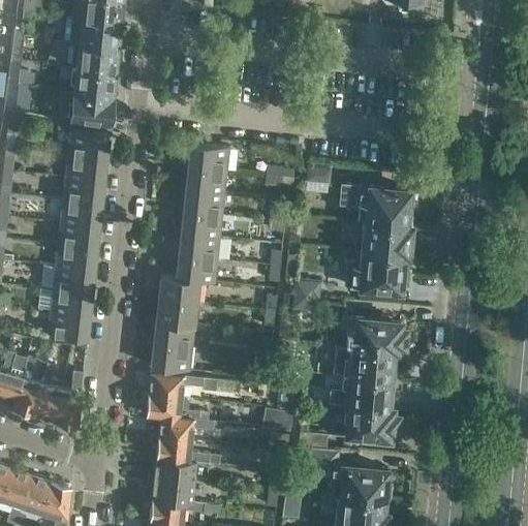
[(0,0),(0,145),(18,0),(0,0)]
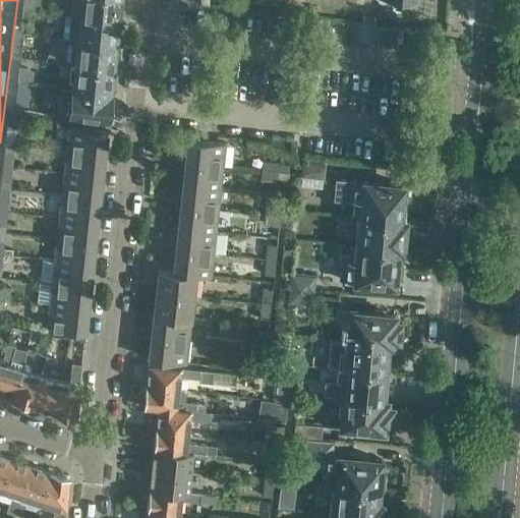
[(41,0),(22,0),(22,10),(35,12),(40,12),(41,0)]
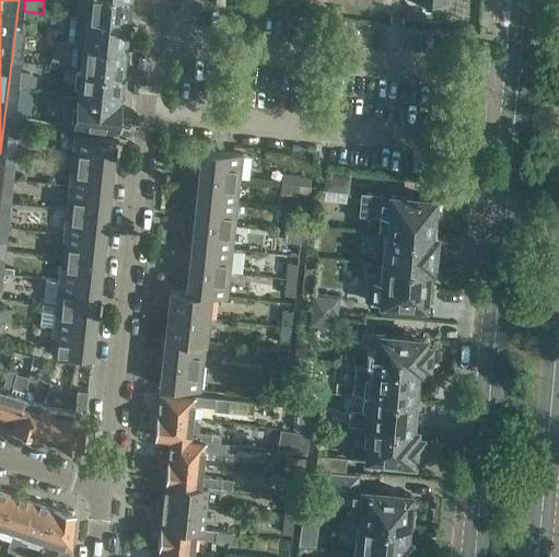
[(77,0),(76,16),(123,22),(124,13),(128,10),(128,0),(77,0)]
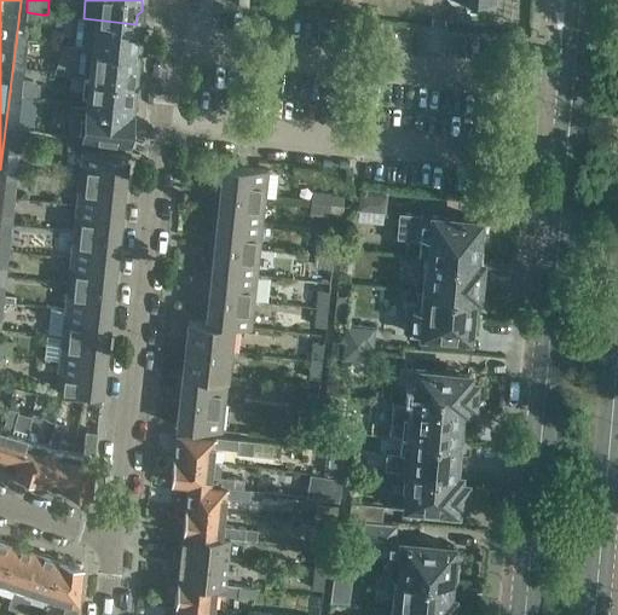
[(41,15),(27,12),(27,15),(24,27),(36,28),(40,24),(41,15)]
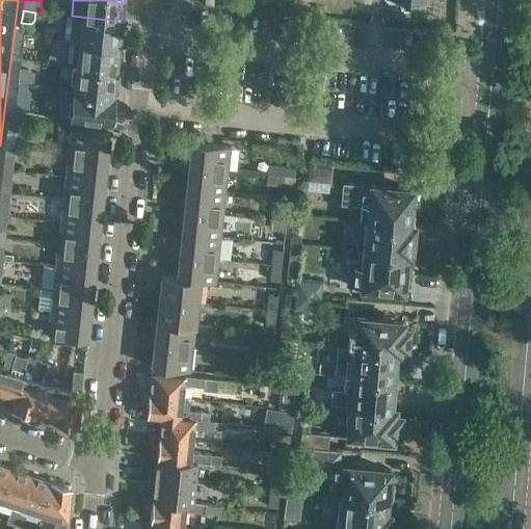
[(67,16),(63,41),(114,46),(118,43),(118,35),(115,31),(116,21),(72,16),(67,16)]
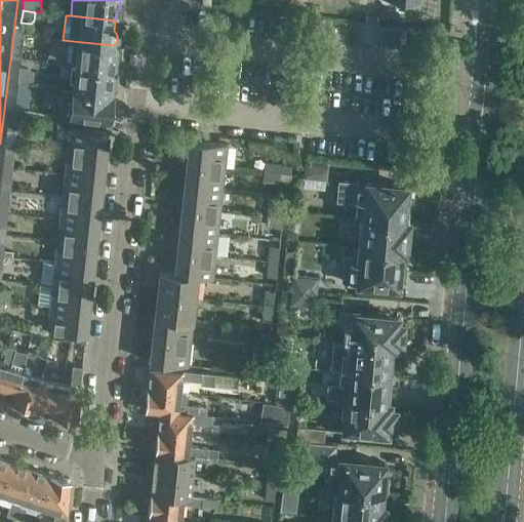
[(46,64),(76,67),(113,70),(115,61),(112,55),(113,45),(63,40),(54,39),(46,64)]
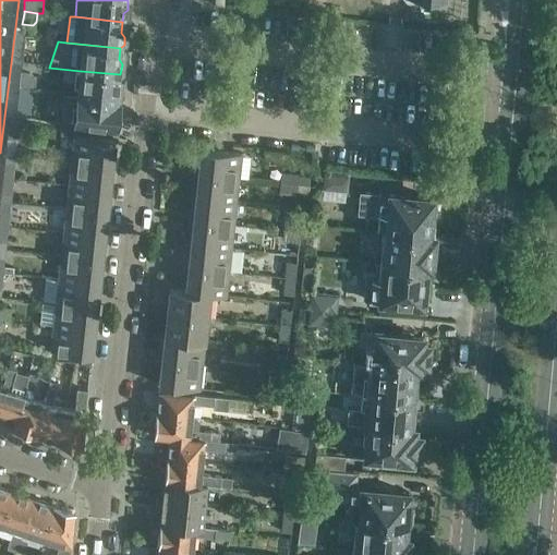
[(81,71),(79,97),(114,100),(116,91),(119,87),(120,74),(81,71)]
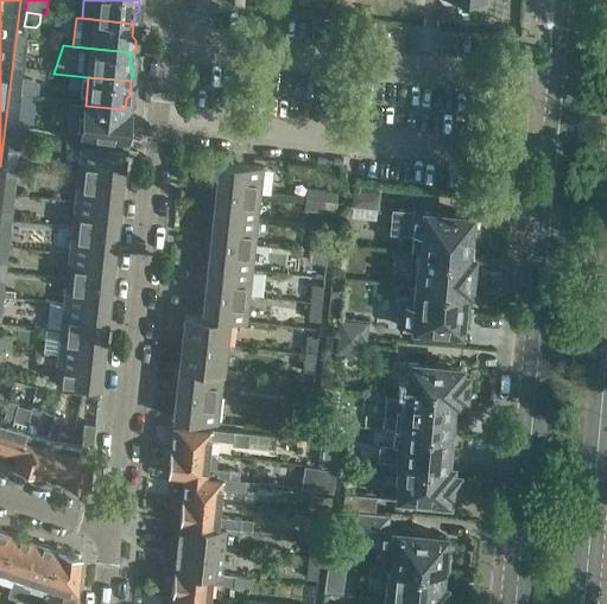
[(35,81),(24,80),(23,97),(38,100),(39,88),(35,81)]
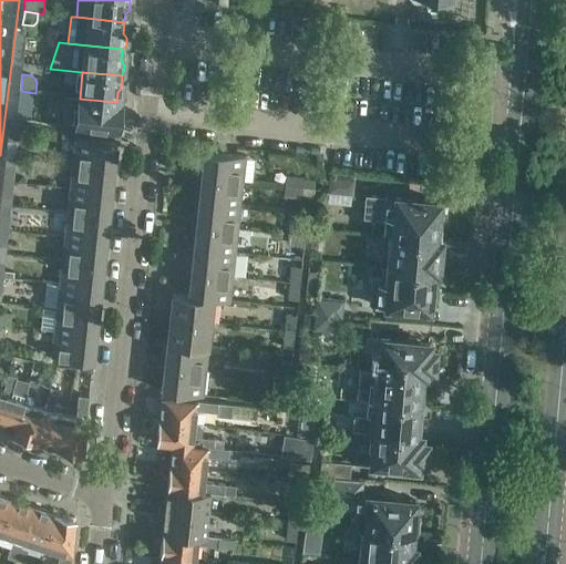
[(80,99),(65,96),(62,125),(117,131),(121,102),(116,102),(80,99)]
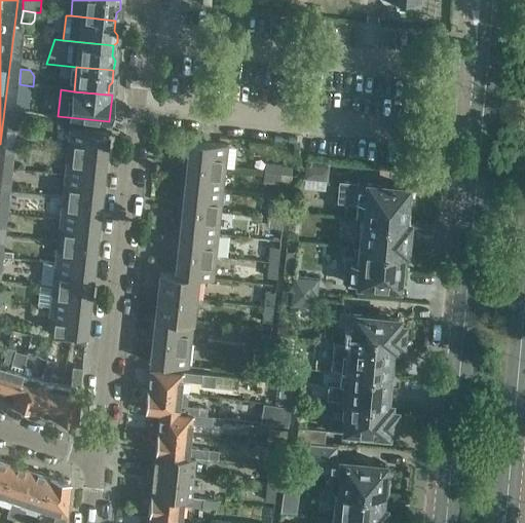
[(10,115),(6,147),(15,149),(20,117),(10,115)]
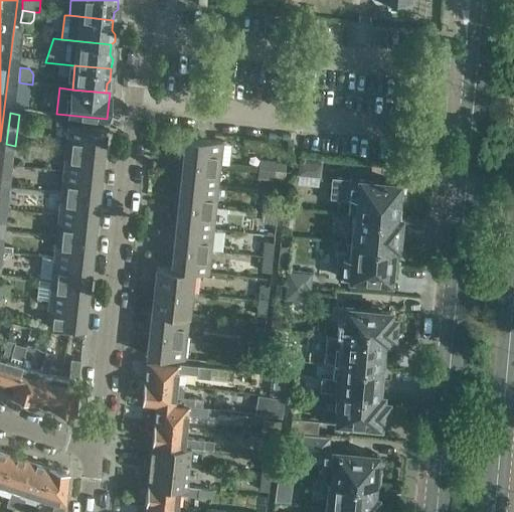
[(107,133),(69,129),(66,151),(105,155),(107,133)]
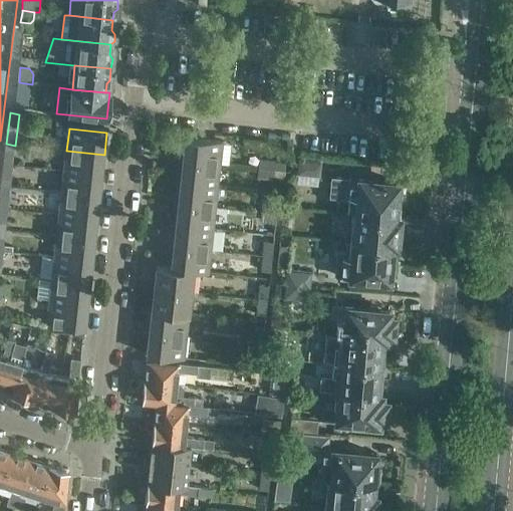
[(221,166),(223,144),(186,140),(183,162),(221,166)]
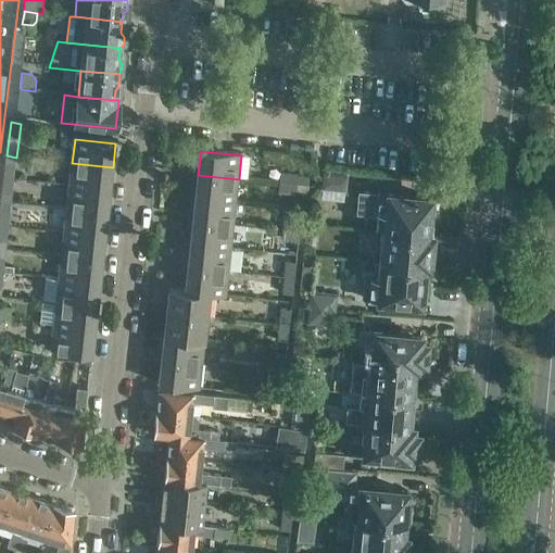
[(113,167),(72,163),(70,186),(110,190),(113,167)]
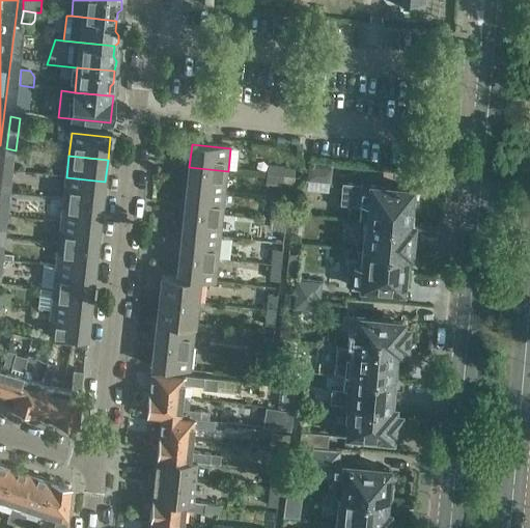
[(4,157),(3,172),(14,173),(15,158),(4,157)]
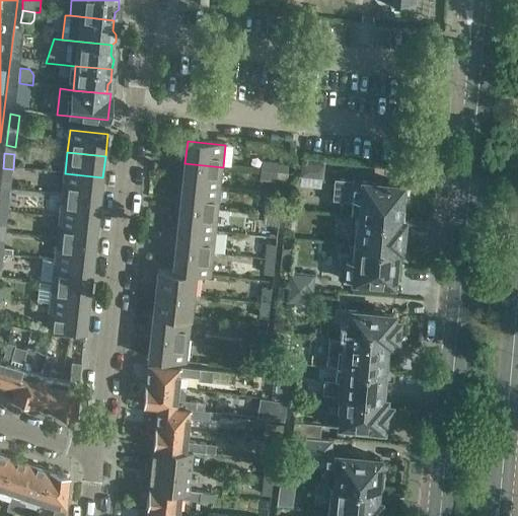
[(264,162),(263,172),(277,173),(278,164),(264,162)]
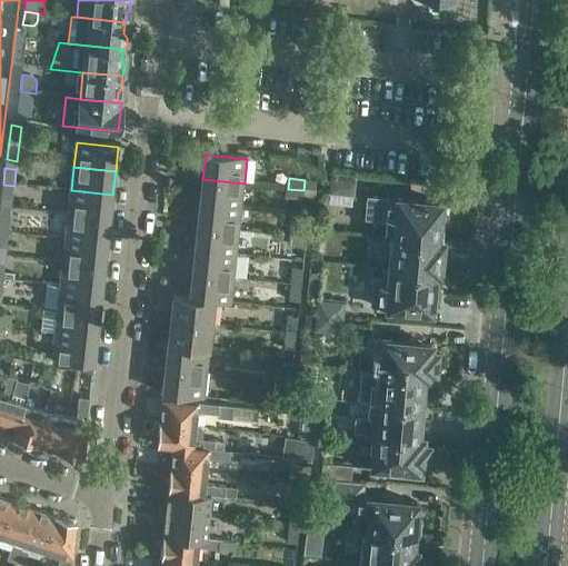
[(331,178),(329,206),(354,208),(356,181),(331,178)]
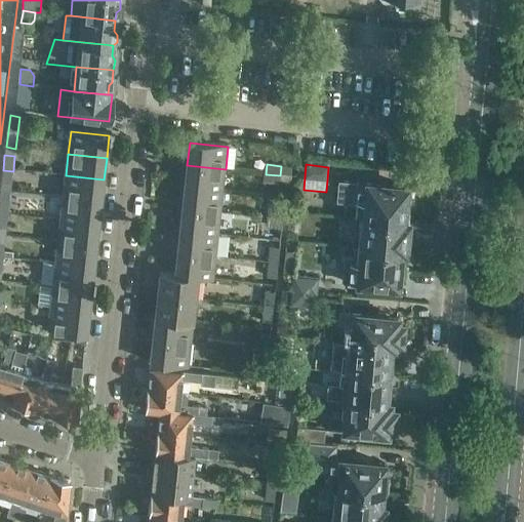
[(187,165),(185,188),(223,192),(226,169),(187,165)]
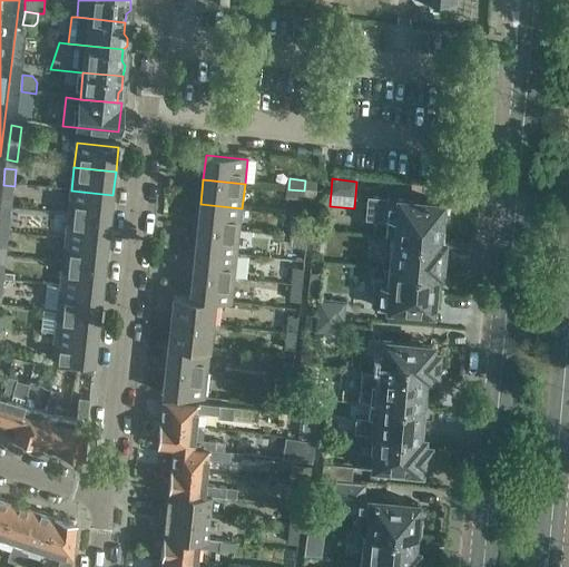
[(3,185),(1,202),(12,203),(15,186),(3,185)]
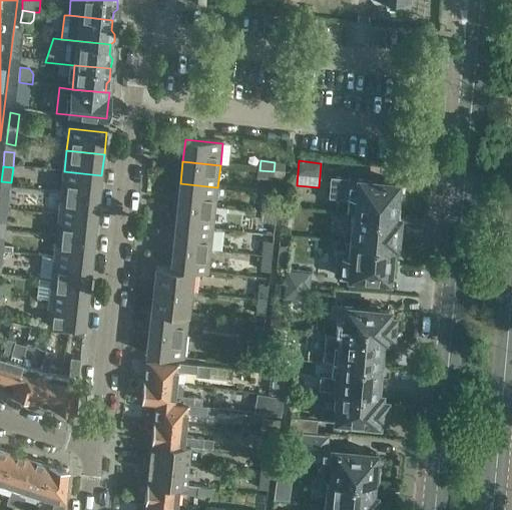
[(274,171),(260,170),(259,179),(273,180),(274,171)]
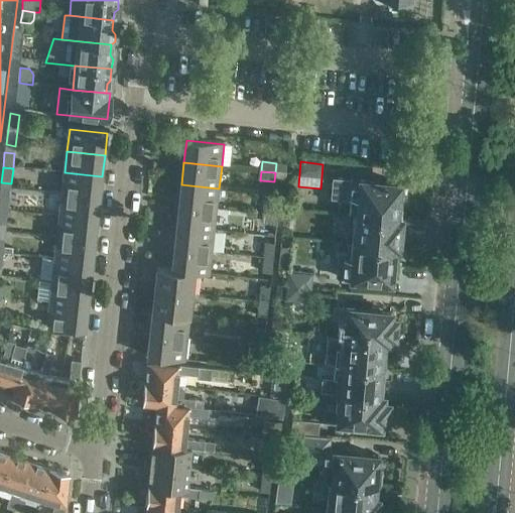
[(102,176),(65,172),(62,195),(100,199),(102,176)]
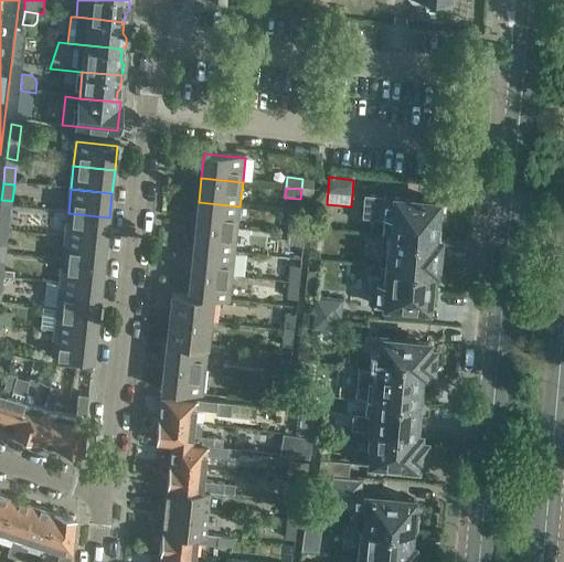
[(383,236),(386,236),(392,236),(435,241),(438,203),(387,199),(365,197),(363,216),(384,219),(383,236)]
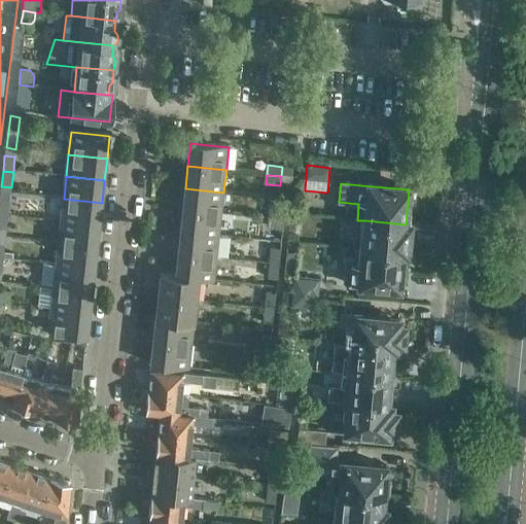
[(185,188),(183,210),(221,214),(223,193),(185,188)]
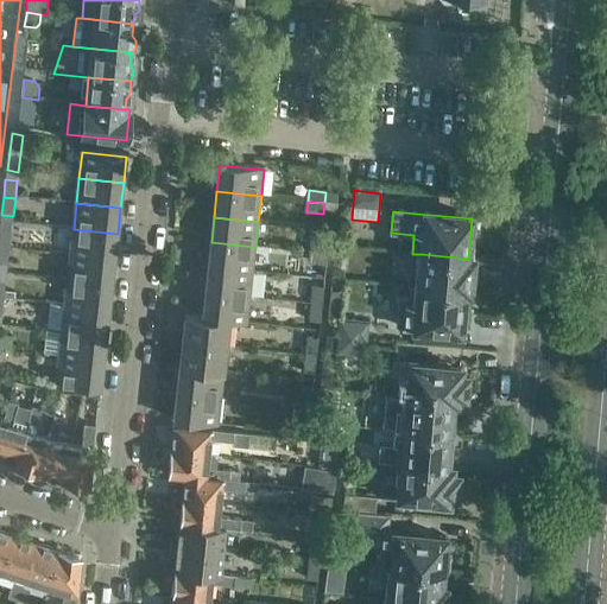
[(1,229),(0,236),(0,246),(11,247),(12,231),(12,230),(1,229)]
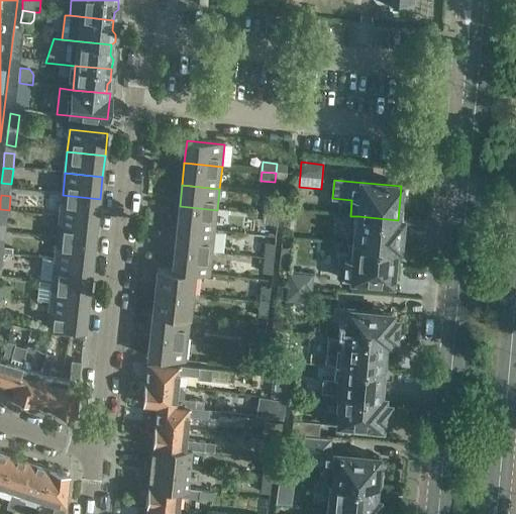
[(100,199),(63,195),(60,216),(98,220),(100,199)]
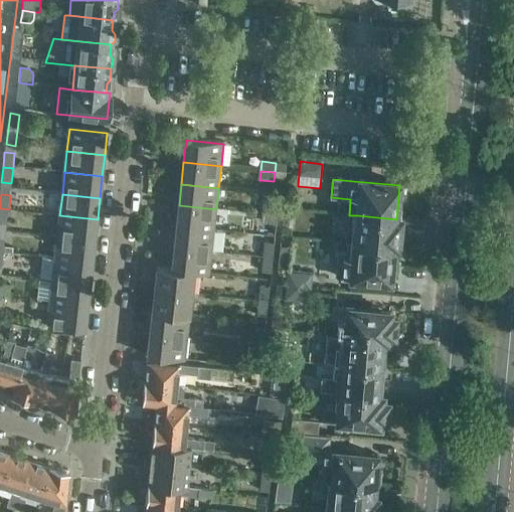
[(19,197),(10,196),(9,209),(18,210),(19,197)]
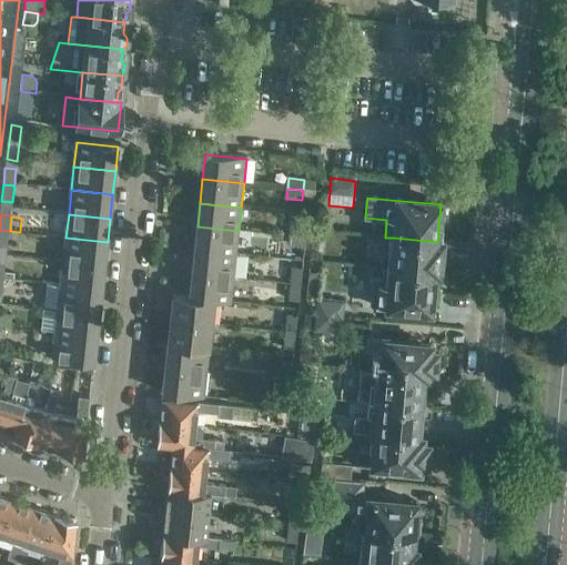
[(198,226),(194,250),(236,255),(239,231),(198,226)]
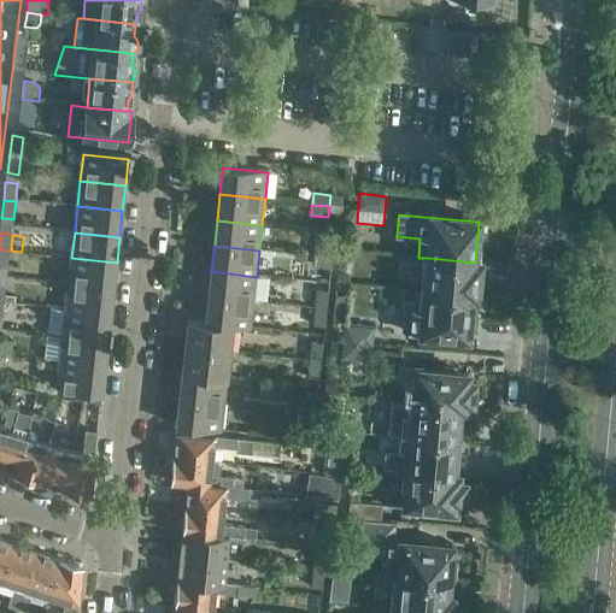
[(315,246),(314,257),(333,259),(334,248),(315,246)]
